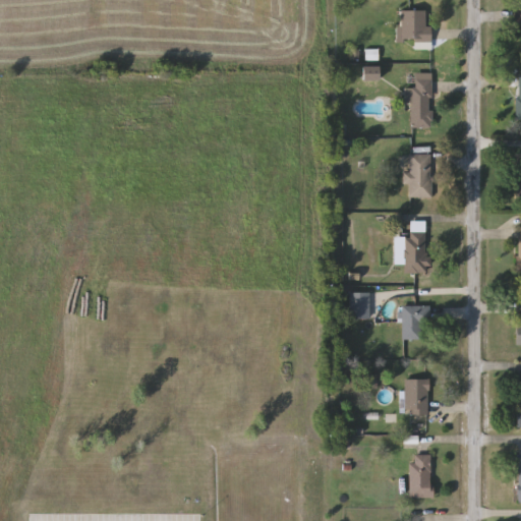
[(414,49),(414,41),(400,41),(400,11),(426,11),(426,27),(431,27),(431,49),(414,49)]
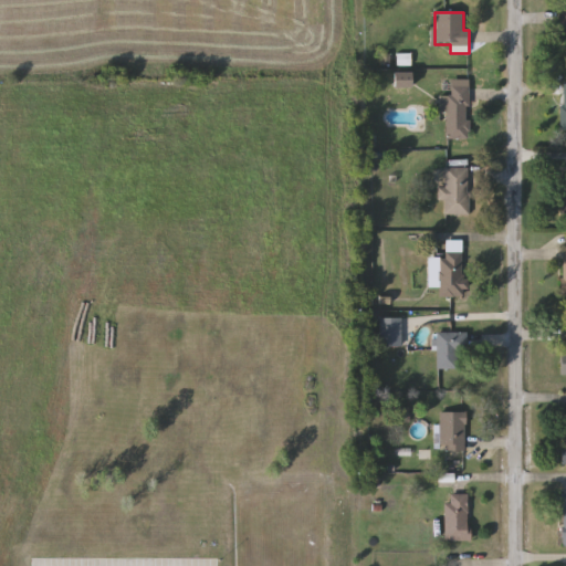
[(395,86),(395,74),(411,74),(411,86),(395,86)]
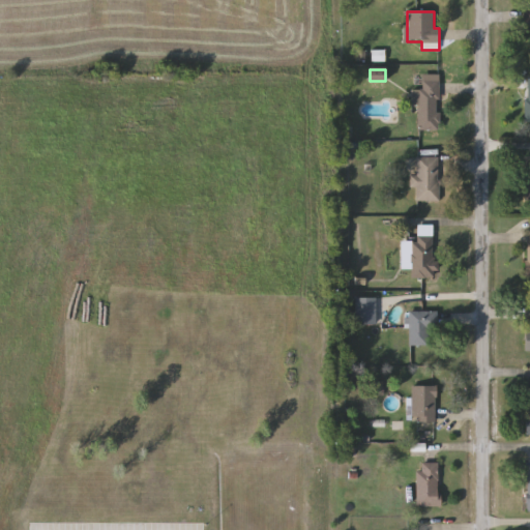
[(440,130),(419,130),(419,105),(412,105),(412,91),(423,91),(423,75),(440,75),(440,130)]
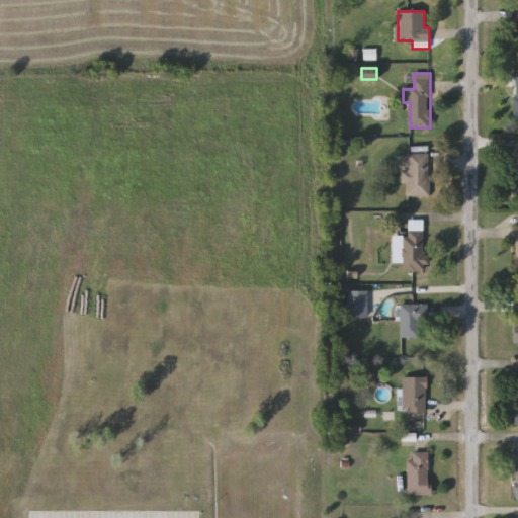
[(429,154),(429,196),(408,196),(408,184),(406,184),(406,154),(429,154)]
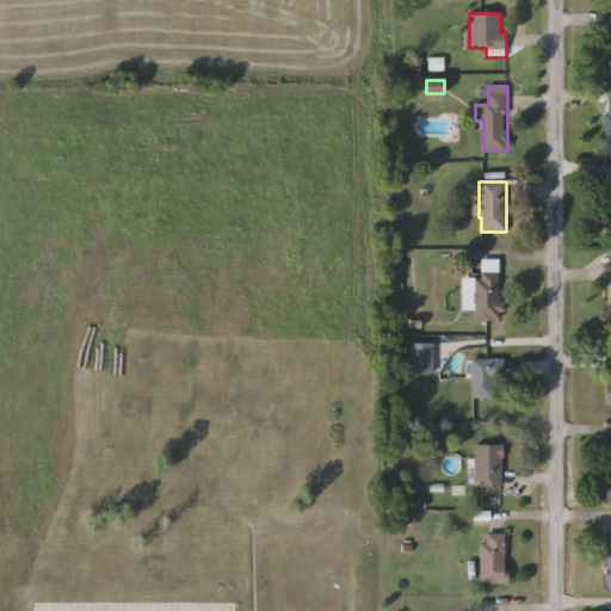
[(503,272),(503,320),(475,320),(475,272),(503,272)]
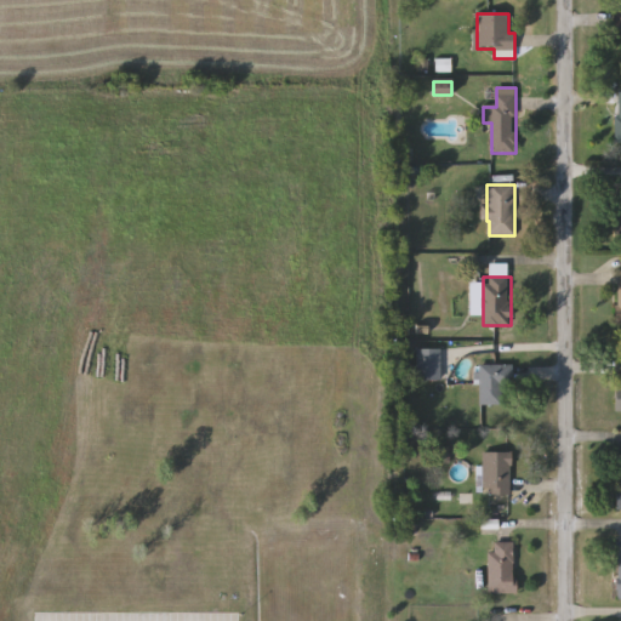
[(442,381),(417,381),(417,349),(442,349),(442,381)]
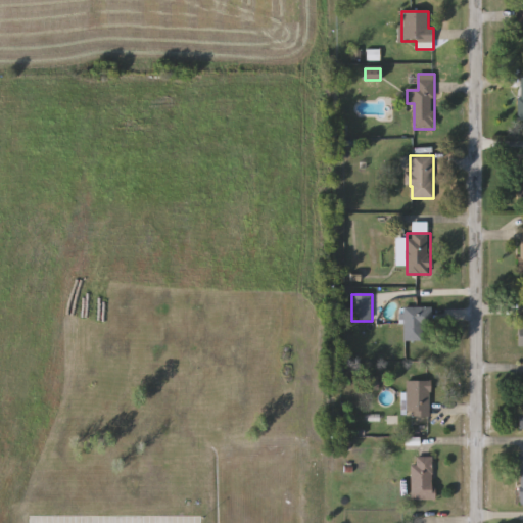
[(423,341),(403,341),(403,306),(432,306),(432,325),(423,325),(423,341)]
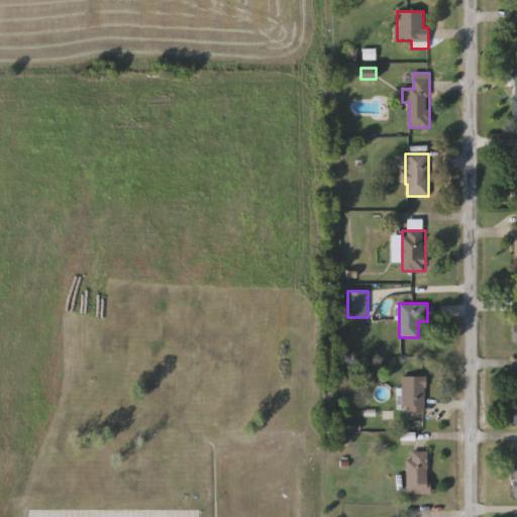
[(402,413),(402,378),(425,378),(425,413),(402,413)]
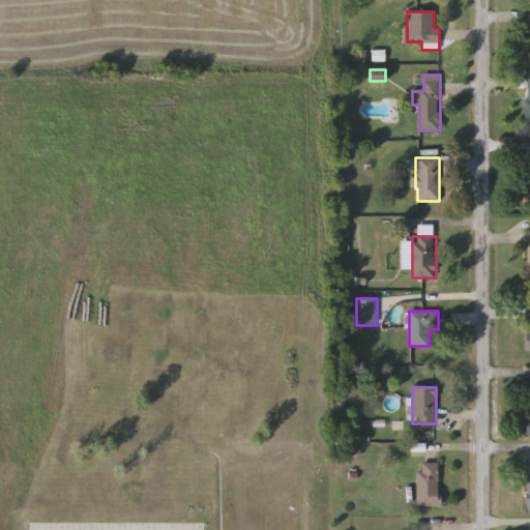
[(417,507),(417,464),(440,464),(440,507),(417,507)]
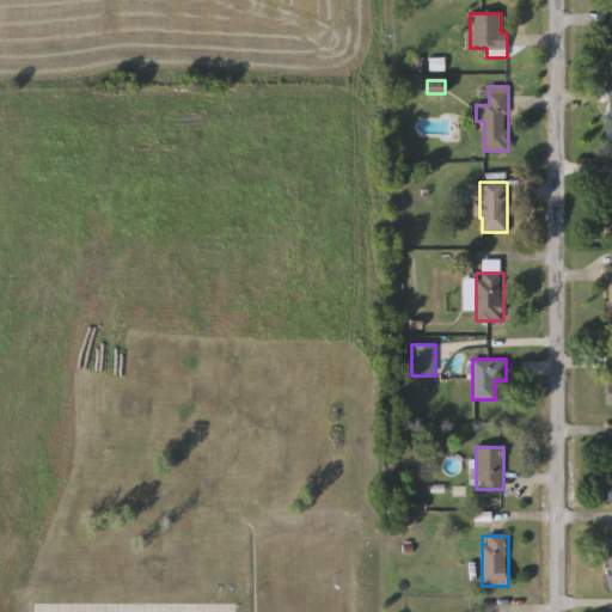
All buildings are outlined.
